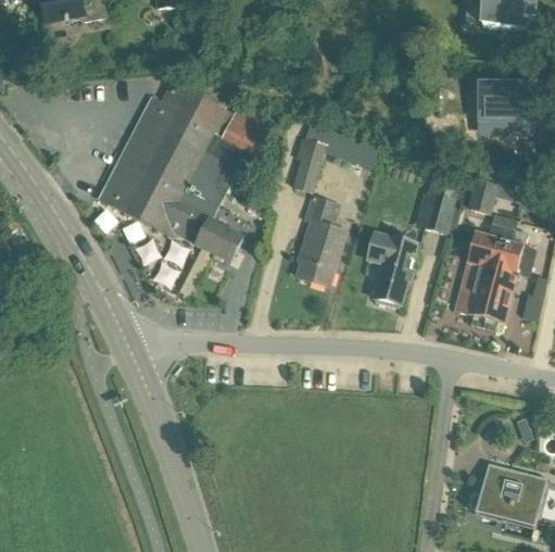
[(41,0),(43,9),(40,12),(42,19),(46,21),(47,24),(82,19),(82,20),(105,16),(102,0),(41,0)]
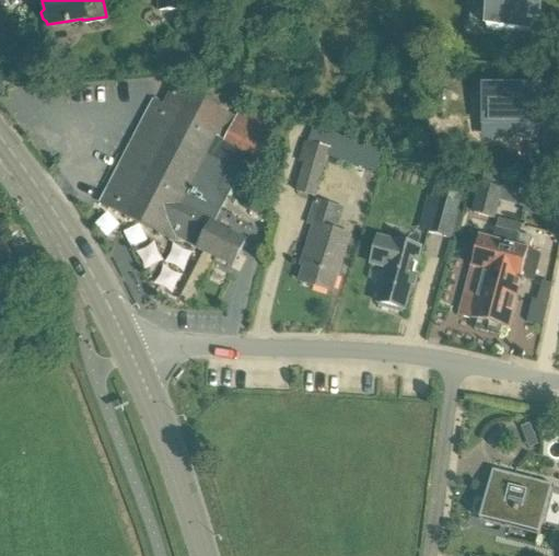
[(487,0),(486,25),(537,29),(537,27),(538,0),(487,0)]
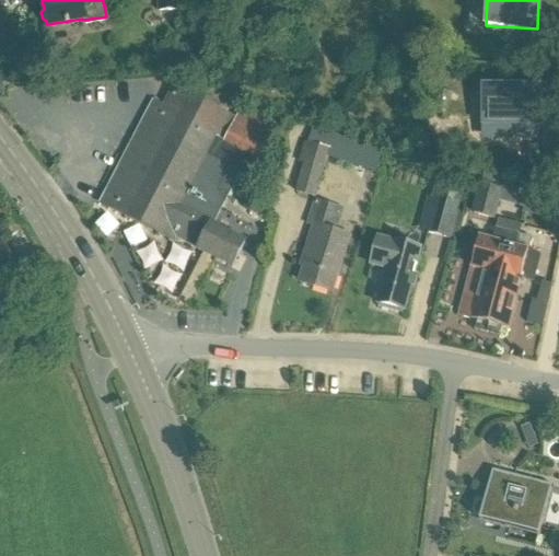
[(188,67),(188,60),(189,55),(174,54),(167,53),(166,66),(188,67)]
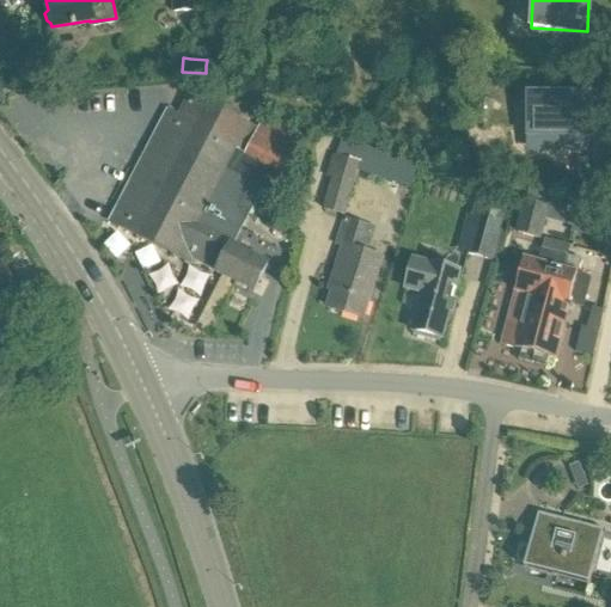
[(196,258),(215,269),(258,185),(261,185),(282,196),(311,140),(266,116),(260,128),(190,92),(179,114),(167,108),(110,219),(194,263),(196,258)]
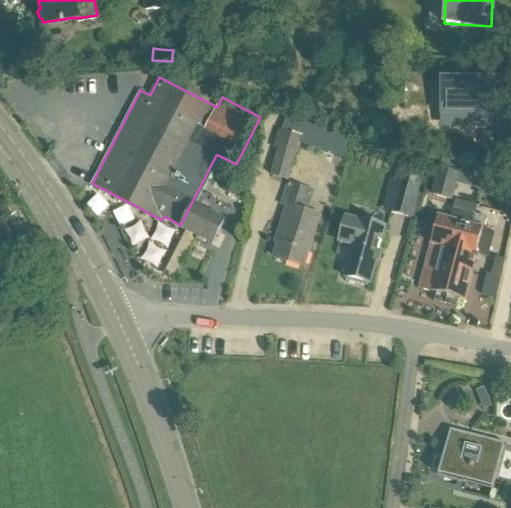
[(441,111),(464,111),(464,116),(478,116),(478,111),(490,111),(492,111),(492,77),(441,77),(441,111)]
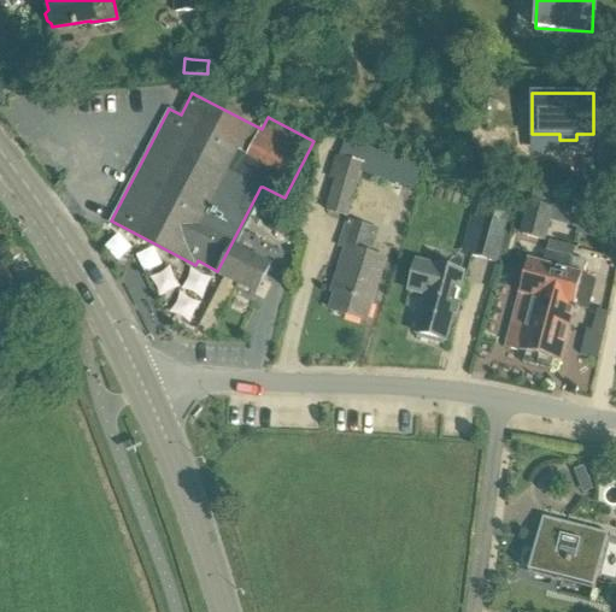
[(347,213),(362,162),(335,154),(330,174),(335,175),(326,207),(347,213)]
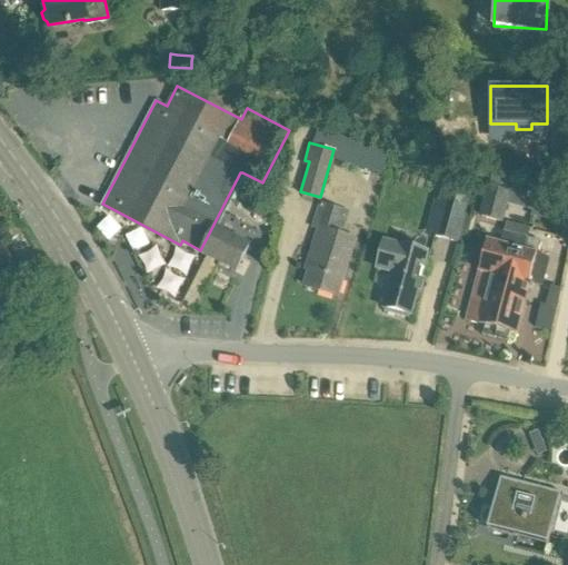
[(491,169),(480,212),(502,219),(507,200),(532,207),(531,212),(555,218),(562,188),(491,169)]
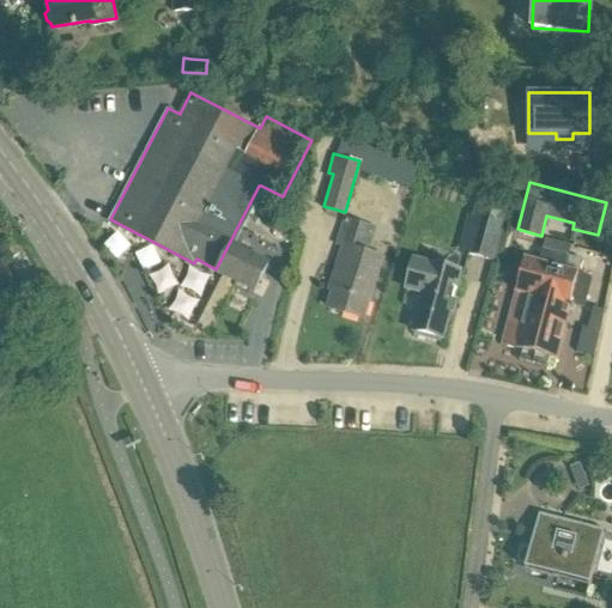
[(235,237),(261,186),(259,186),(216,269),(222,272),(222,273),(237,283),(237,285),(246,290),(247,287),(253,290),(267,263),(237,247),(241,241),(235,237)]
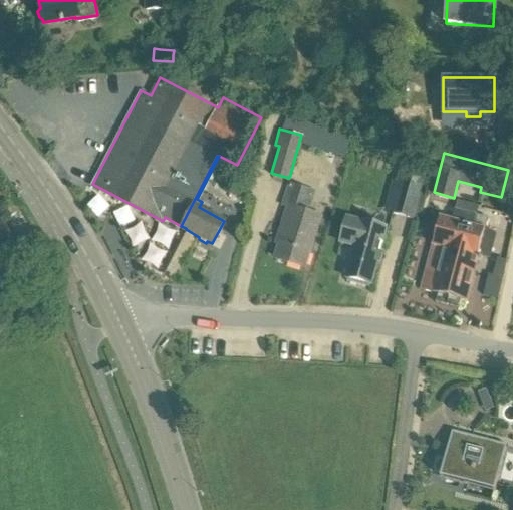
[(385,209),(392,211),(412,216),(425,166),(401,160),(396,179),(393,178),(385,209)]
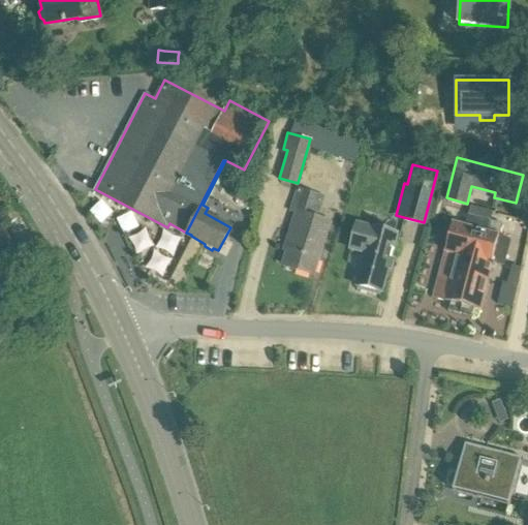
[(312,274),(330,220),(315,216),(322,195),(298,187),(290,209),(297,210),(287,239),(290,240),(282,264),(312,274)]
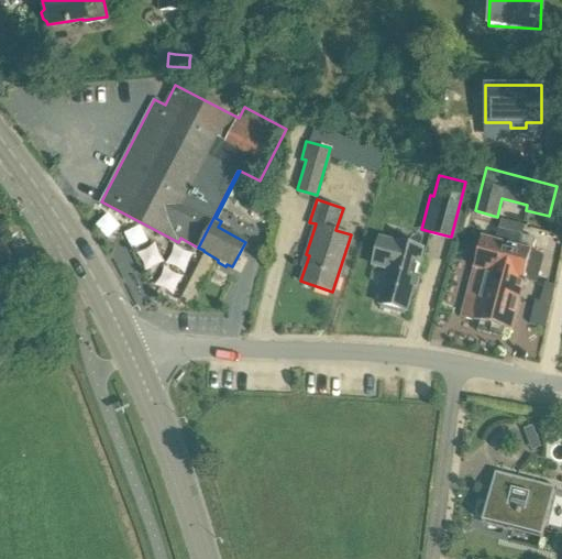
[(508,327),(529,249),(532,236),(498,226),(494,239),(481,236),(460,314),(478,319),(476,328),(499,333),(502,325),(508,327)]
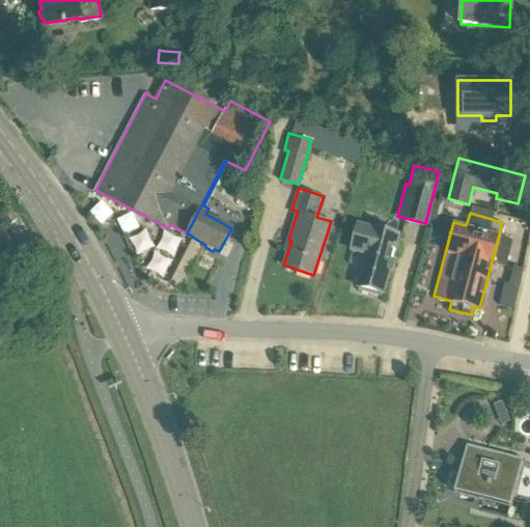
[(0,249),(11,244),(0,224),(3,222),(0,218),(0,249)]
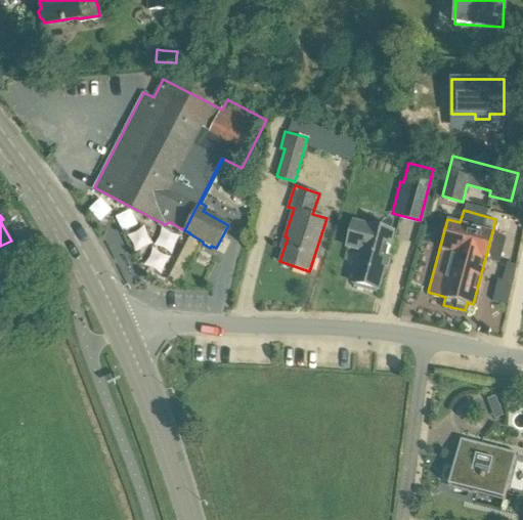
[(346,245),(360,249),(352,282),(356,283),(356,286),(363,288),(365,285),(378,289),(383,266),(386,267),(389,256),(387,255),(393,230),(353,220),(346,245)]
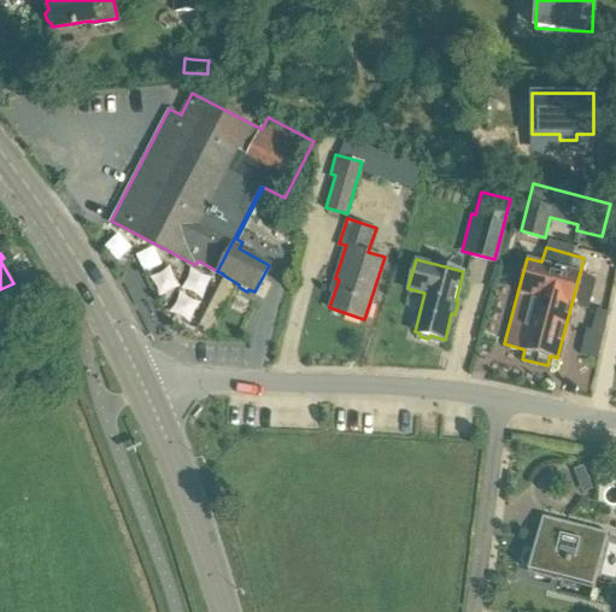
[(207,275),(189,281),(185,266),(165,272),(175,305),(189,301),(194,318),(218,312),(207,275)]
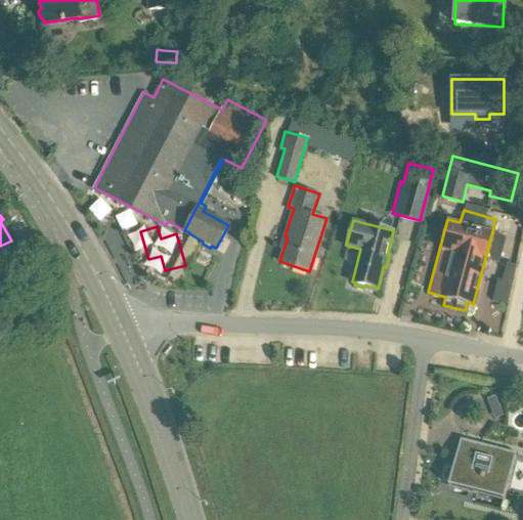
[(513,280),(497,277),(492,298),(508,302),(513,280)]
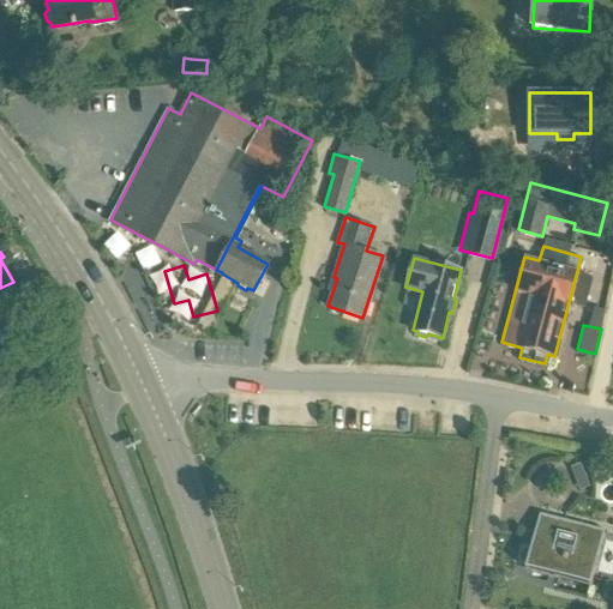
[(530,540),(523,566),(589,584),(604,528),(539,511),(532,540),(530,540)]
